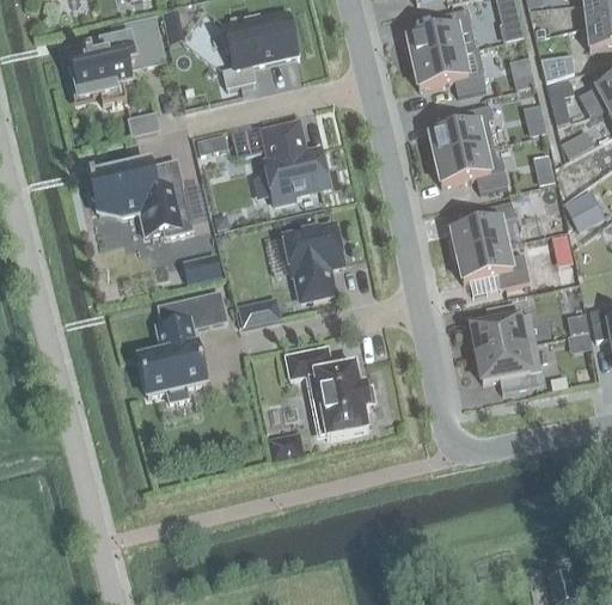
[(597,0),(582,2),(585,26),(611,23),(611,0),(597,0)]
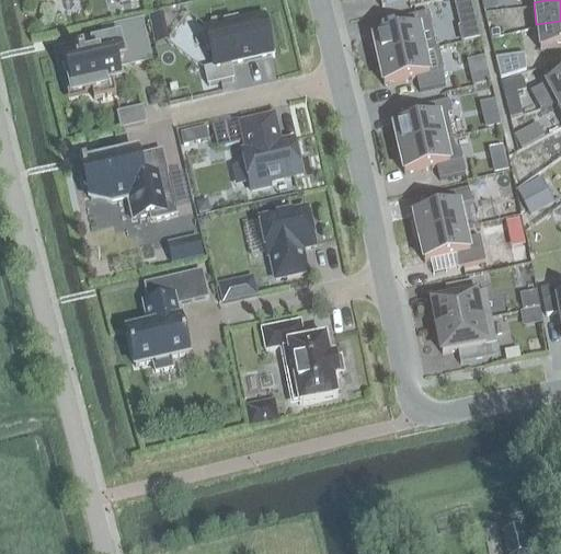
[(404,26),(371,34),(377,58),(426,46),(421,24),(434,21),(431,7),(401,13),(404,26)]
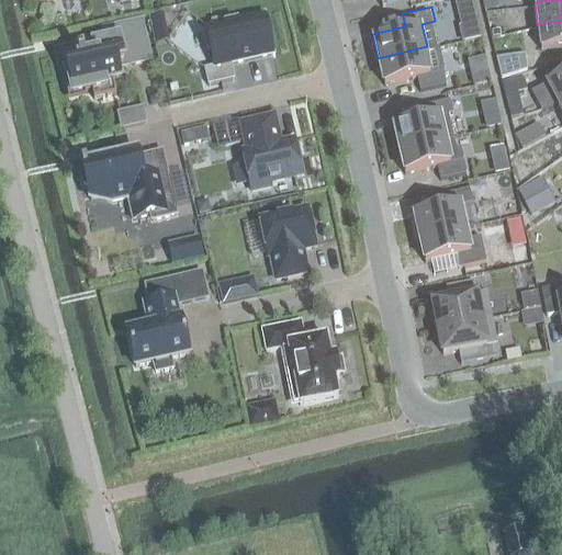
[(149,10),(148,10),(150,20),(152,20),(160,18),(158,8),(149,10)]
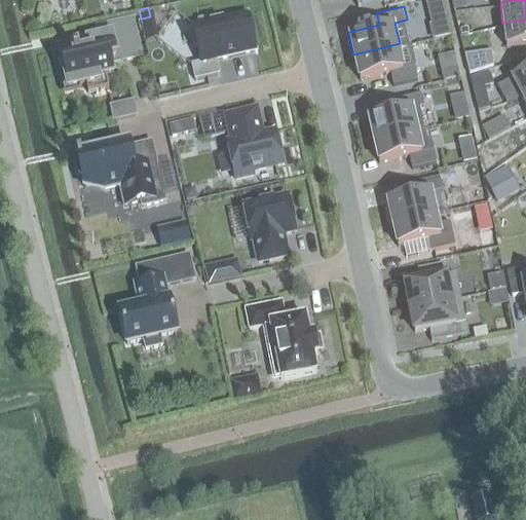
[(200,58),(190,61),(193,76),(219,70),(216,56),(255,46),(246,9),(215,16),(214,12),(198,15),(199,21),(191,22),(200,58)]
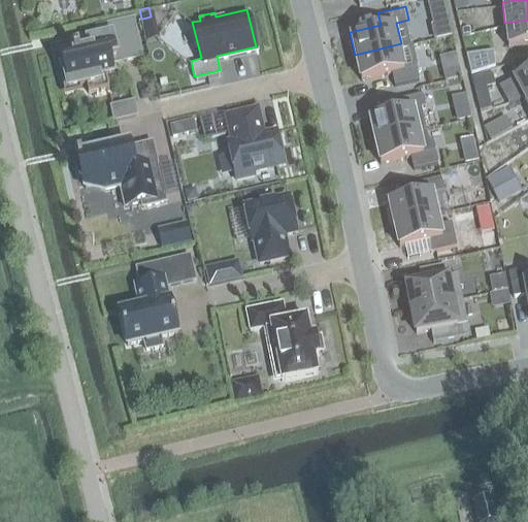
[(72,51),(60,54),(67,85),(86,80),(88,89),(108,85),(105,71),(113,69),(110,55),(122,52),(122,56),(140,52),(132,15),(106,22),(109,31),(73,39),(75,46),(72,47),(72,51)]
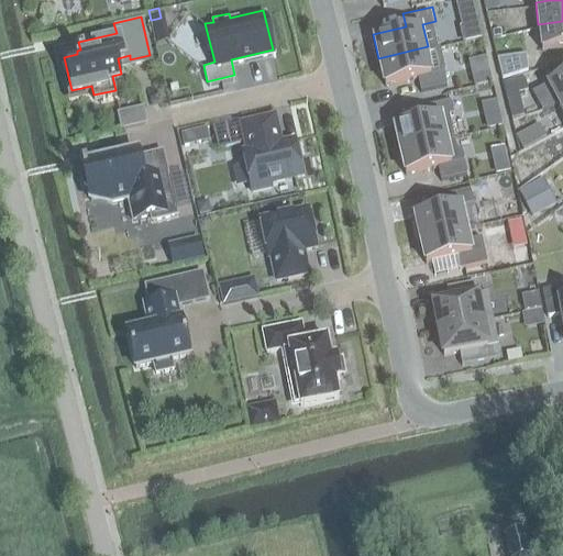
[(461,22),(459,23),(462,39),(482,34),(477,18),(461,22)]
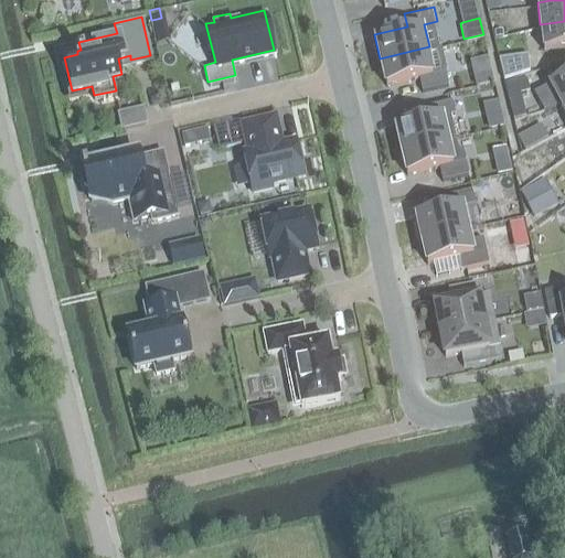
[(564,21),(540,24),(543,46),(564,43),(564,21)]
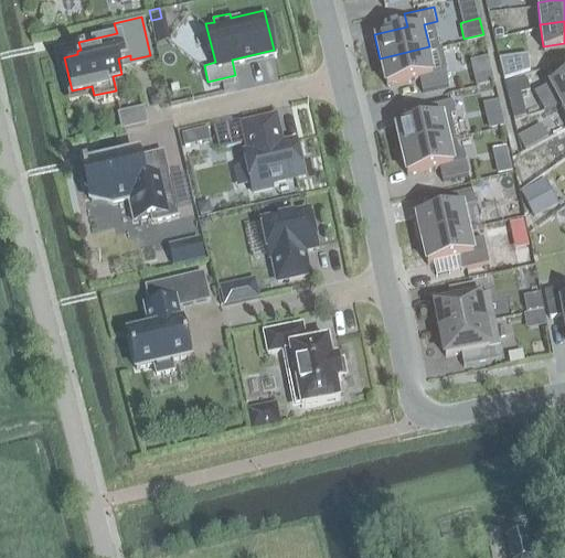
[(429,46),(380,58),(385,82),(418,74),(422,87),(448,82),(445,68),(446,68),(440,43),(429,46)]
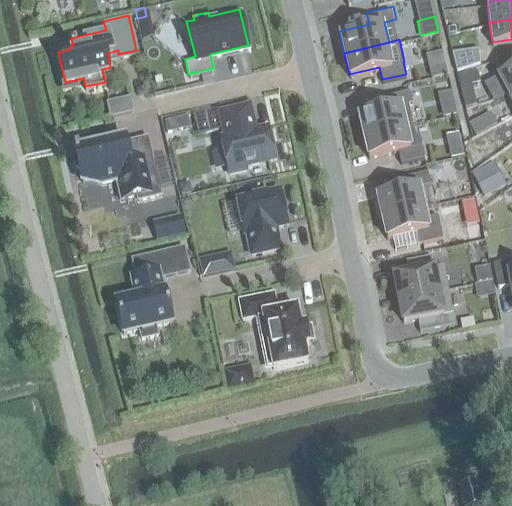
[(480,60),(478,45),(451,49),(456,68),(480,60)]
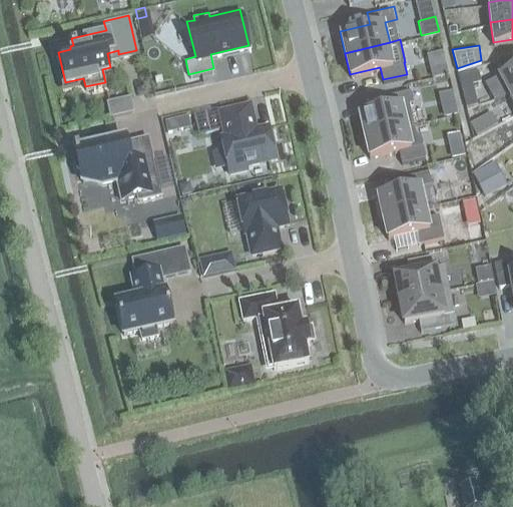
[(446,61),(431,65),(433,74),(448,70),(446,61)]
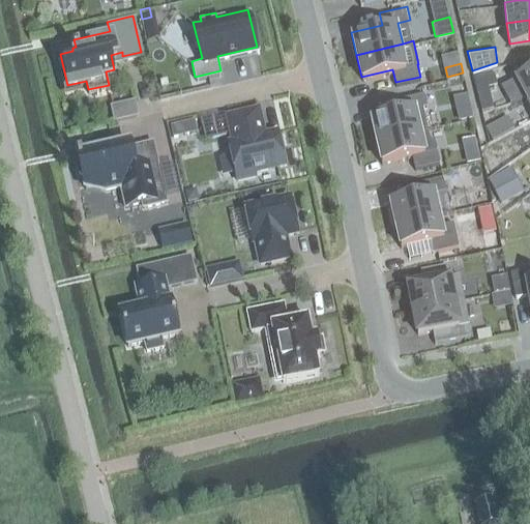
[(529,66),(514,76),(525,95),(529,92),(529,66)]
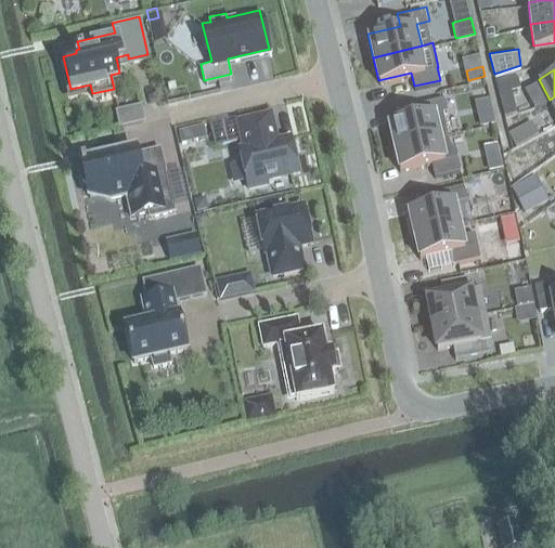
[(510,74),(495,77),(501,102),(516,98),(510,74)]
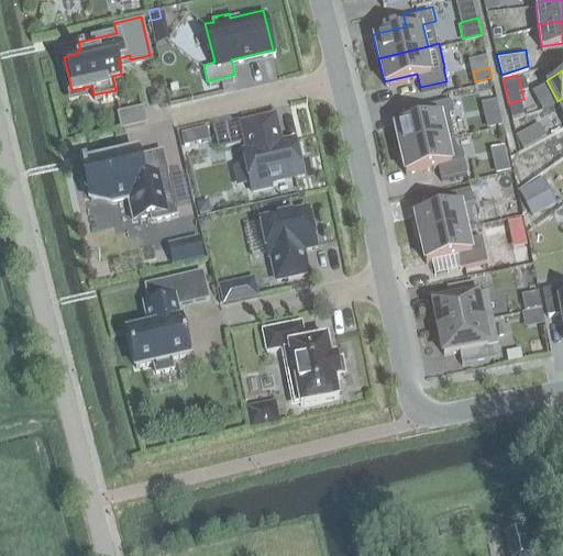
[(427,115),(394,123),(399,146),(453,134),(449,111),(453,110),(450,97),(423,102),(427,115)]
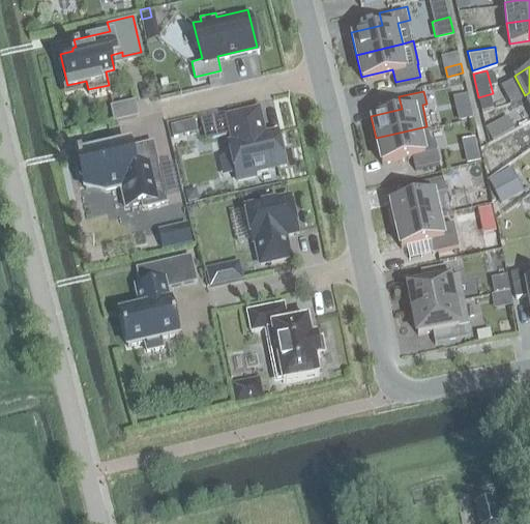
[(115,99),(119,115),(143,109),(140,93),(115,99)]
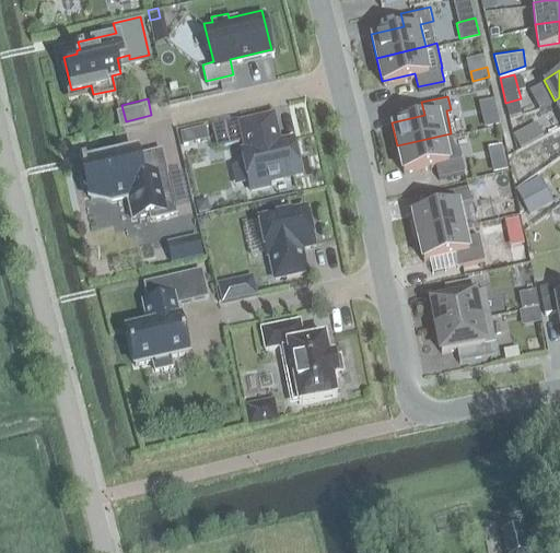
[(498,110),(482,114),(485,125),(500,120),(498,110)]
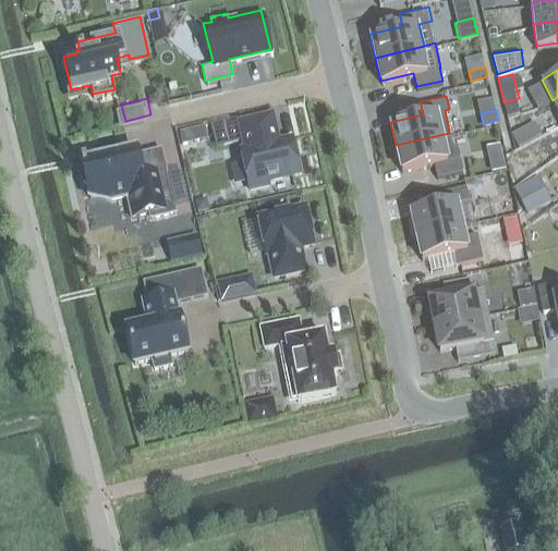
[(246,146),(240,147),(249,185),(268,181),(267,176),(299,169),(291,136),(280,138),(275,135),(270,113),(241,121),(246,146)]
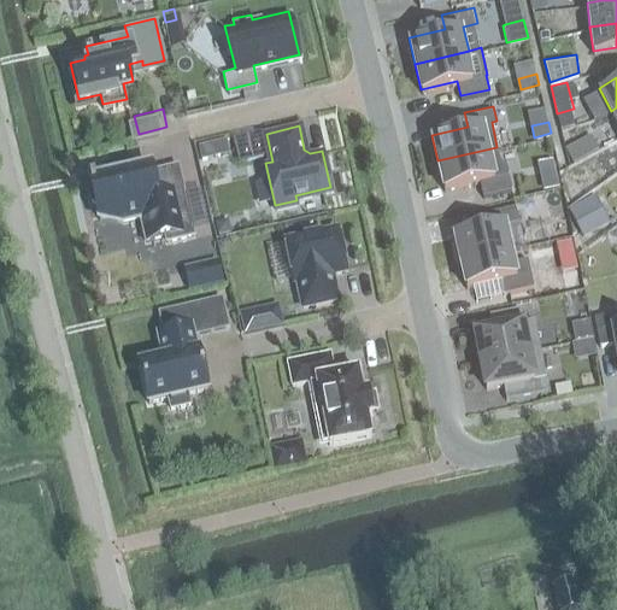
[(217,136),(198,141),(201,156),(221,151),(217,136)]
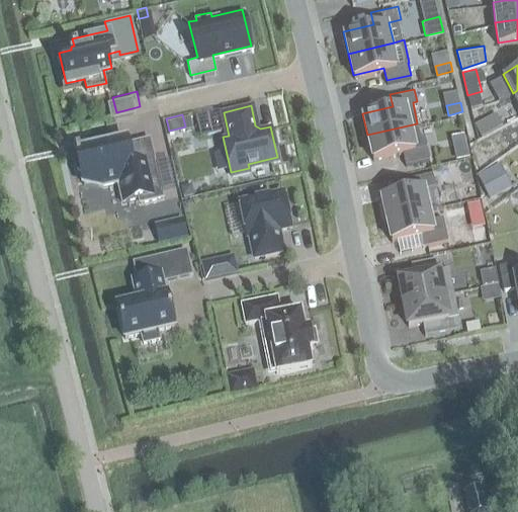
[(486,115),(475,121),(482,134),(492,128),(486,115)]
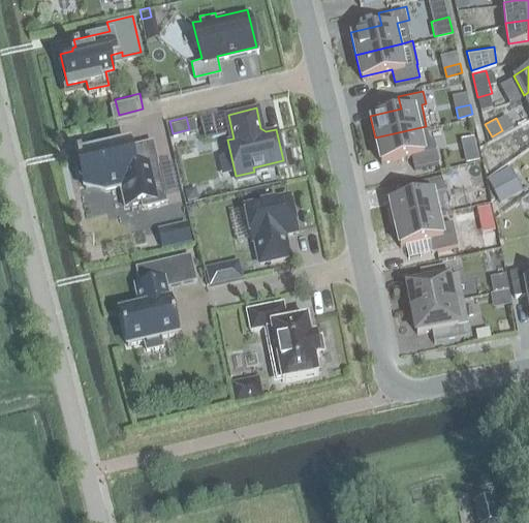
[(426,126),(375,137),(380,160),(410,153),(413,165),(438,160),(433,135),(429,136),(426,126)]
